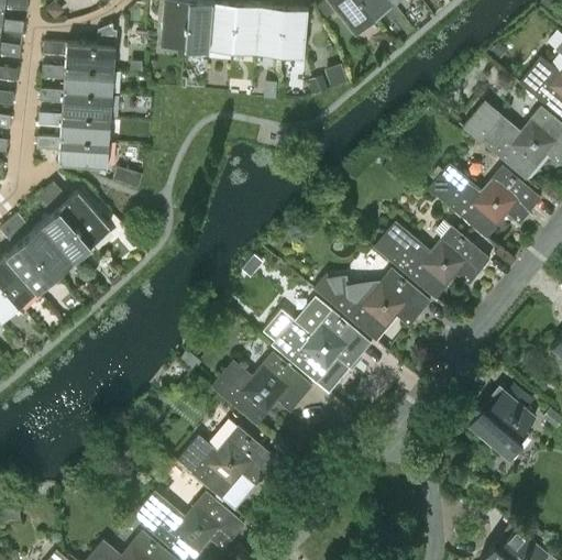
[(0,0),(0,6),(4,7),(4,8),(26,11),(28,0),(0,0)]
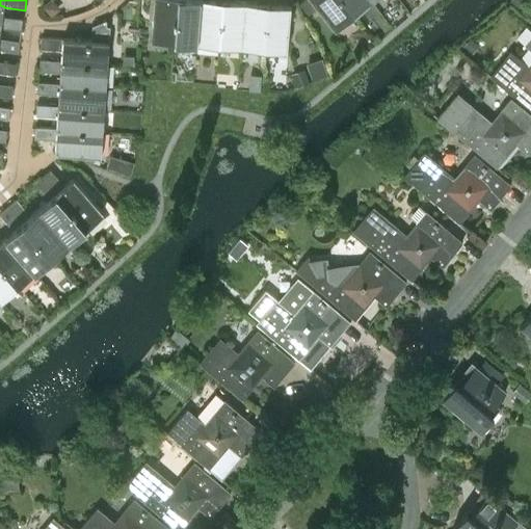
[(175,44),(178,0),(154,0),(152,42),(175,44)]
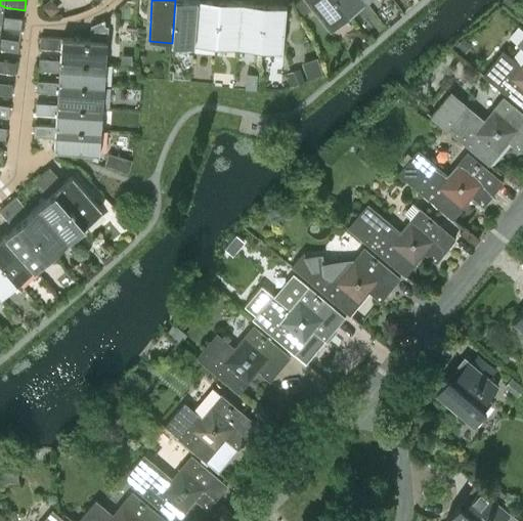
[(175,0),(172,43),(193,45),(198,0),(175,0)]
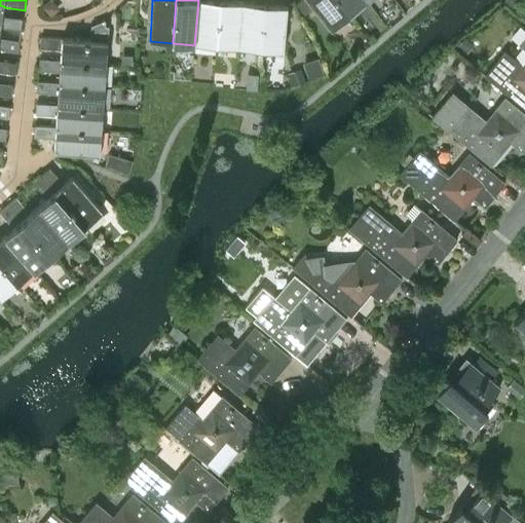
[(217,46),(220,0),(209,0),(210,0),(202,0),(198,0),(194,45),(217,46)]
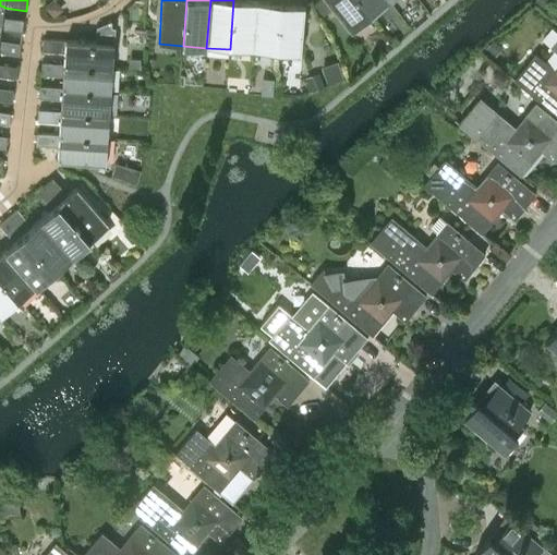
[(245,2),(245,0),(233,0),(230,49),(253,51),(257,3),(245,2)]
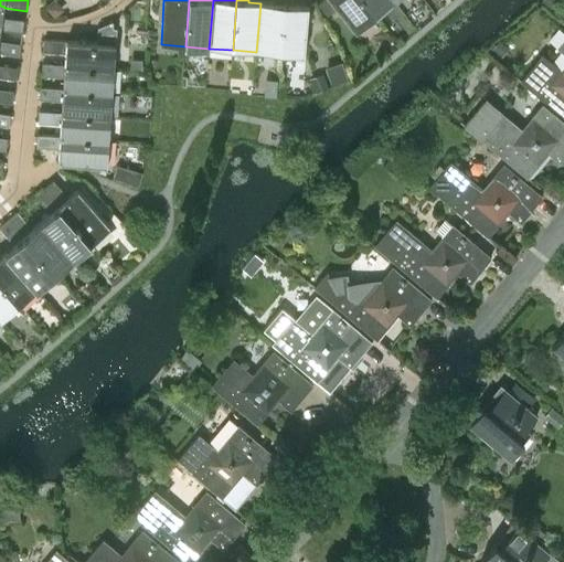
[(280,54),(285,0),(273,0),(273,4),(261,3),(256,52),(280,54)]
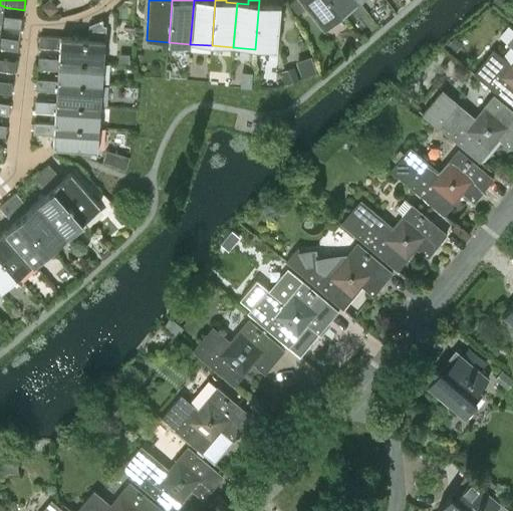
[(269,6),(269,0),(259,0),(255,49),(277,51),(281,7),(269,6)]
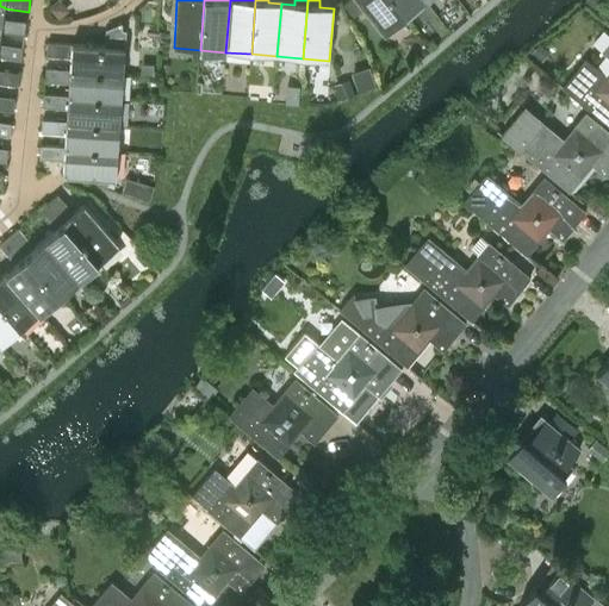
[(356,0),(353,0),(345,7),(354,19),(365,10),(356,0)]
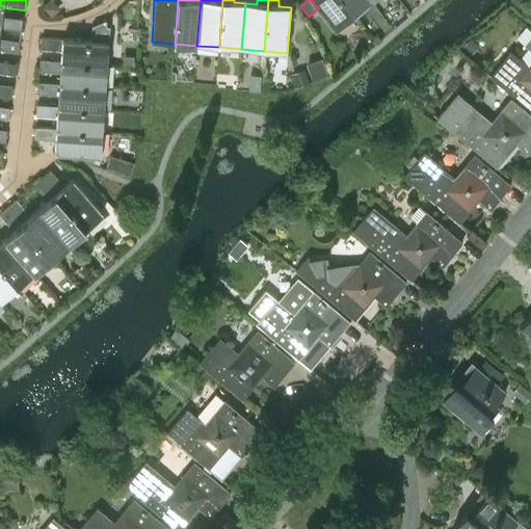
[(336,30),(353,16),(340,0),(311,0),(318,8),(336,30)]
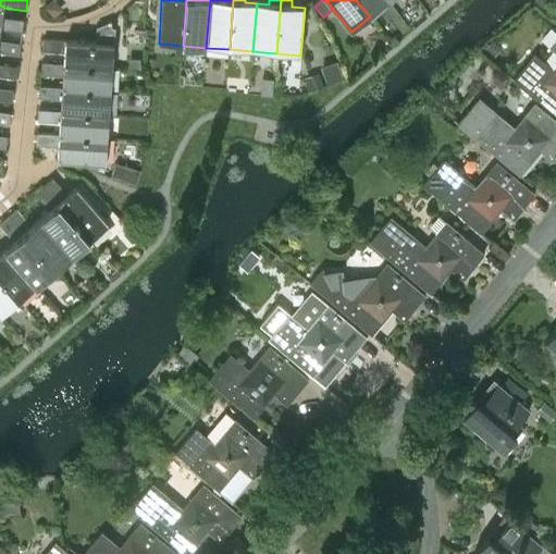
[(386,0),(356,0),(370,16),(388,2),(386,0)]
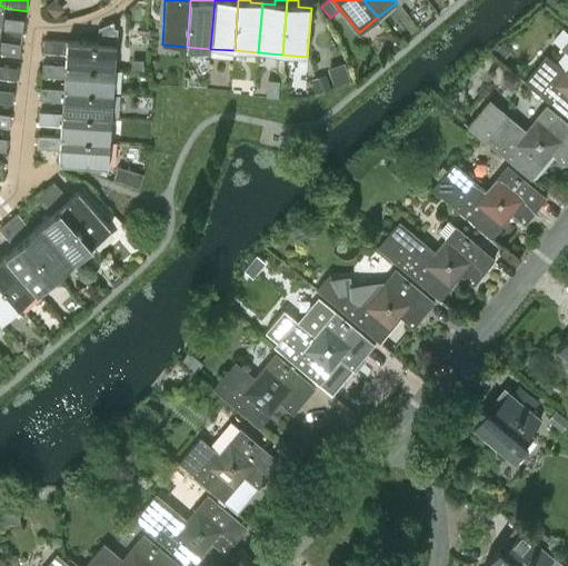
[(555,11),(562,3),(558,0),(548,0),(546,3),(555,11)]
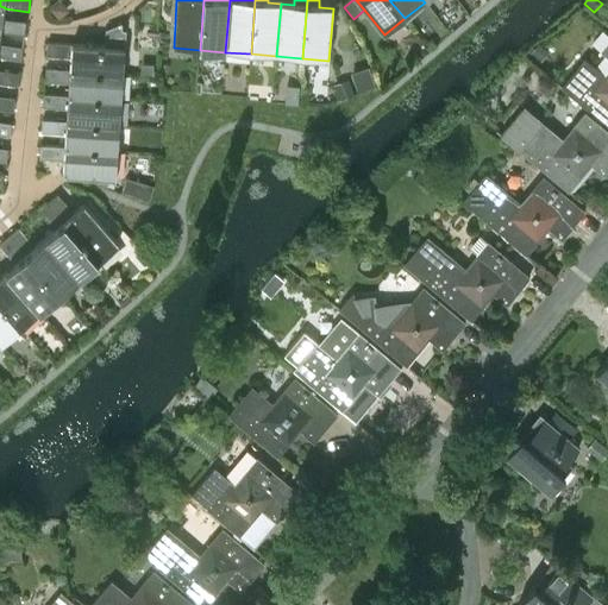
[(61,1),(50,11),(58,21),(64,18),(66,7),(61,1)]
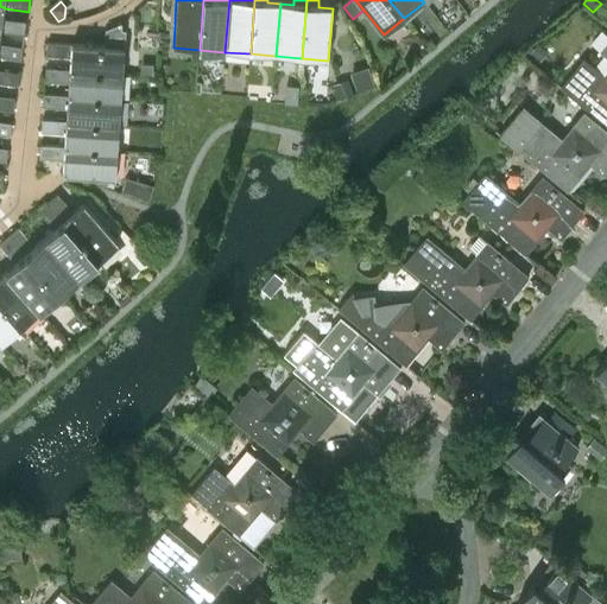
[(2,20),(5,8),(5,7),(0,6),(0,32),(1,32),(1,33),(25,37),(26,24),(2,20)]
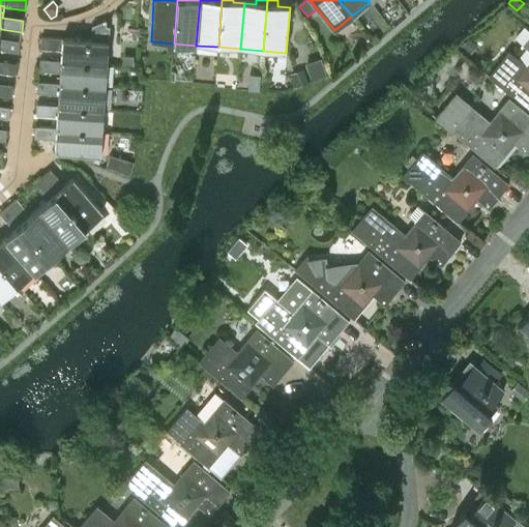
[(112,27),(98,26),(94,26),(93,42),(63,40),(41,39),(41,51),(62,52),(61,63),(107,66),(109,44),(111,44),(112,27)]
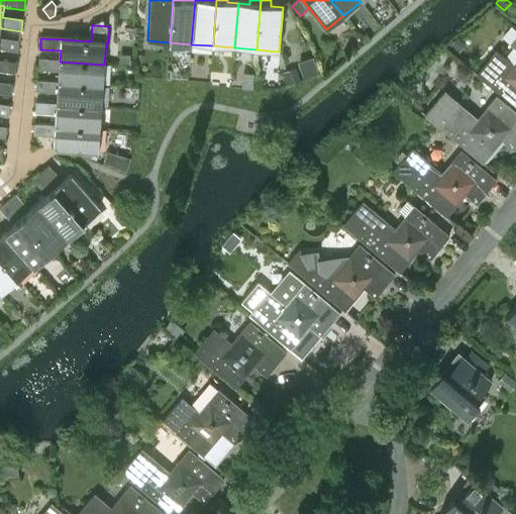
[(0,38),(0,31),(1,28),(1,27),(0,27),(0,49),(18,53),(19,41),(0,38)]
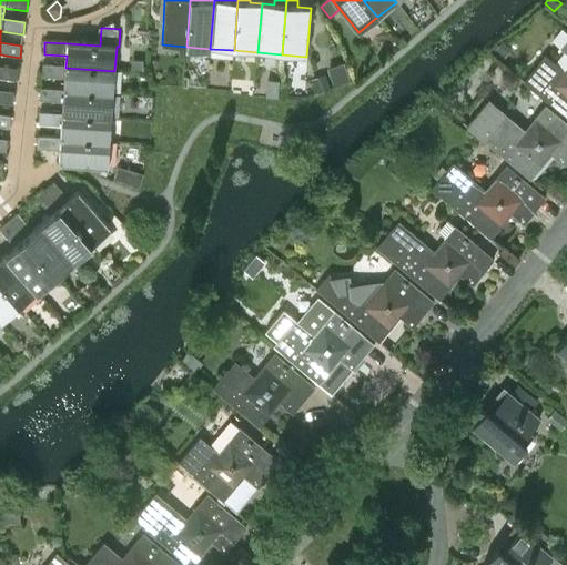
[(503,58),(510,49),(503,42),(495,51),(503,58)]
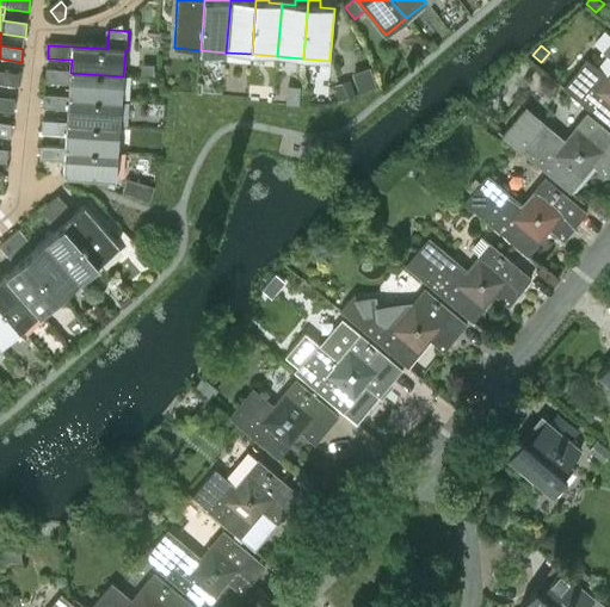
[(609,47),(604,54),(609,59),(609,75),(608,78),(587,61),(564,88),(609,127),(609,47)]
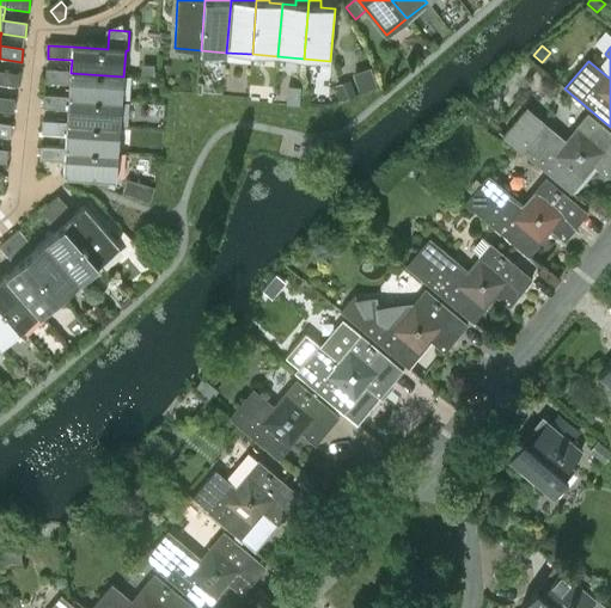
[(71,73),(47,71),(46,84),(69,86),(69,98),(69,99),(122,103),(123,77),(71,73)]
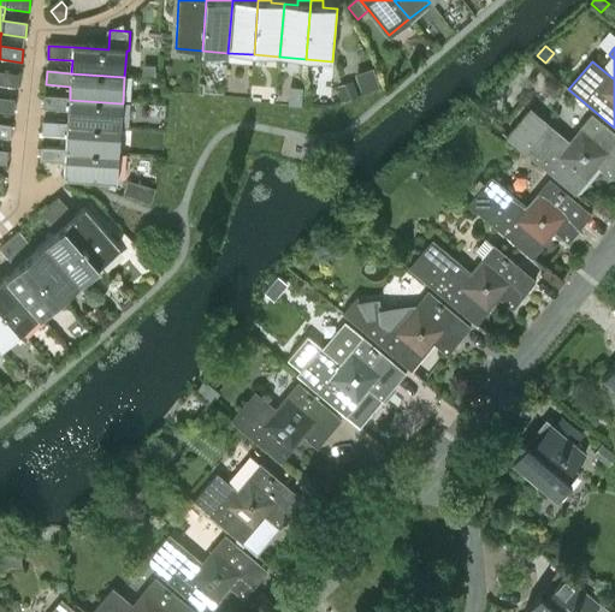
[(0,72),(0,85),(18,89),(19,76),(0,72)]
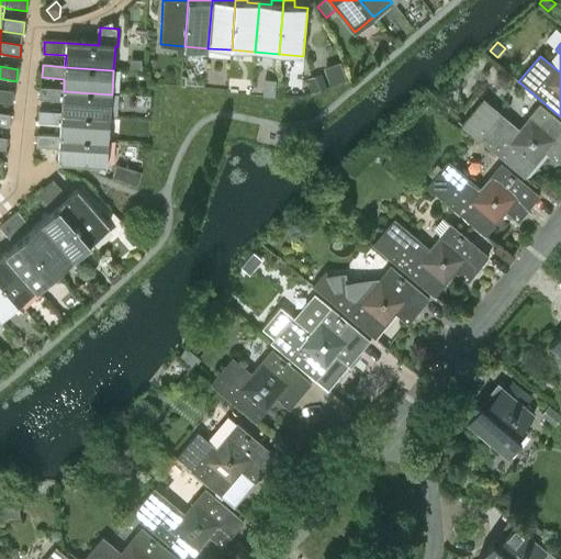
[(306,85),(311,96),(326,89),(322,79),(306,85)]
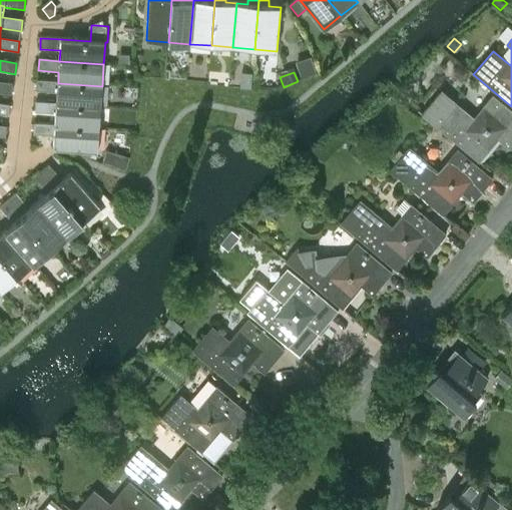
[(58,83),(58,82),(37,81),(37,92),(57,93),(56,104),(100,107),(102,86),(58,83)]
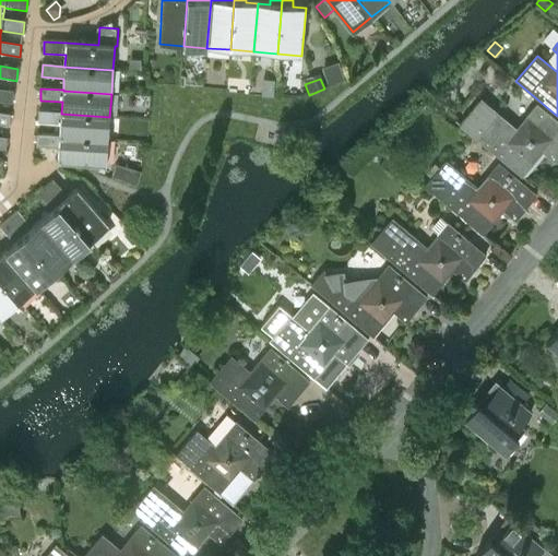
[(0,90),(0,102),(12,104),(14,92),(0,90)]
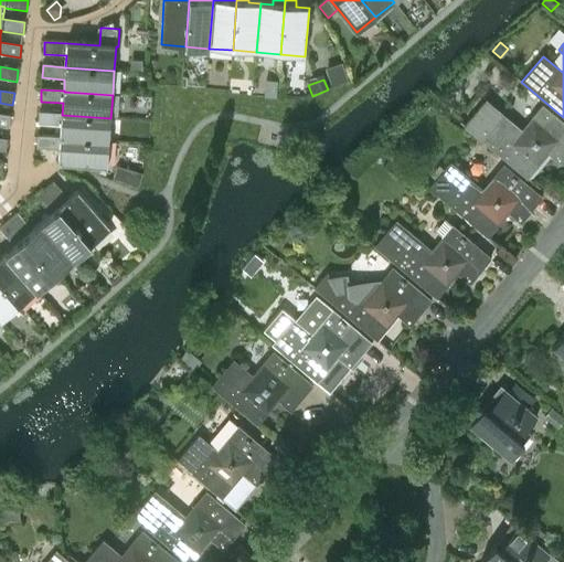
[(523,131),(503,115),(486,101),(465,127),(527,179),(547,154),(561,165),(563,160),(563,123),(544,106),(523,131)]
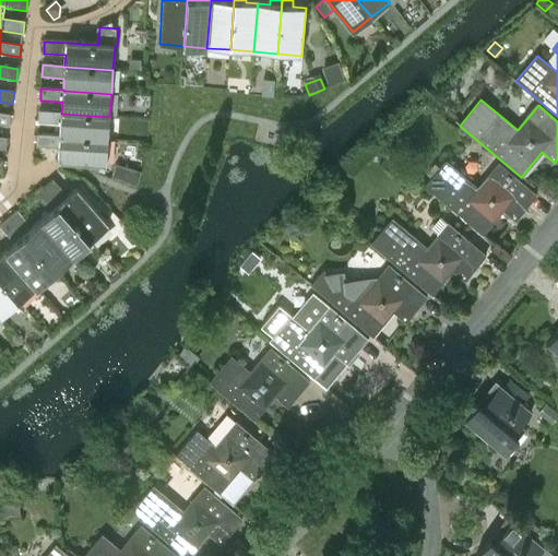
[(61,114),(39,111),(38,123),(60,126),(60,137),(60,138),(108,141),(109,117),(61,114)]
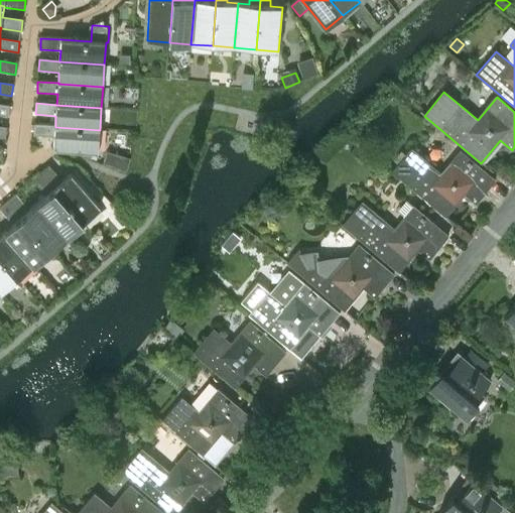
[(0,116),(8,117),(10,107),(0,105),(0,116)]
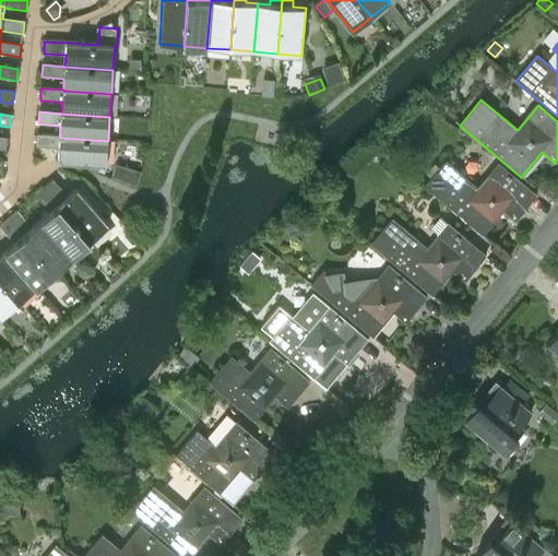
[(60,138),(60,137),(37,135),(37,148),(59,149),(58,162),(106,165),(108,141),(60,138)]
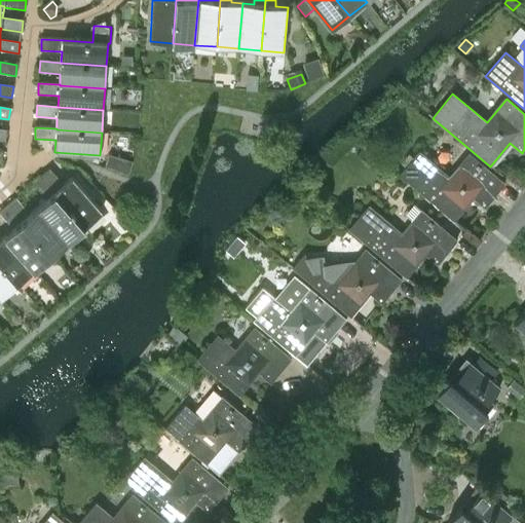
[(350,144),(349,152),(358,153),(359,144),(350,144)]
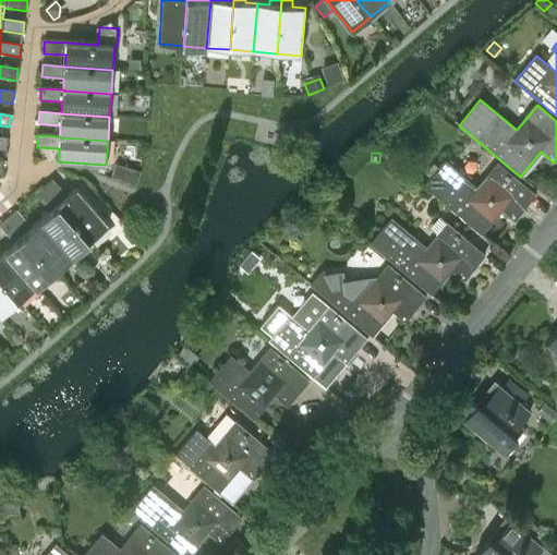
[(498,164),(477,189),(446,161),(424,186),(481,236),(501,210),(515,221),(536,196),(498,164)]
